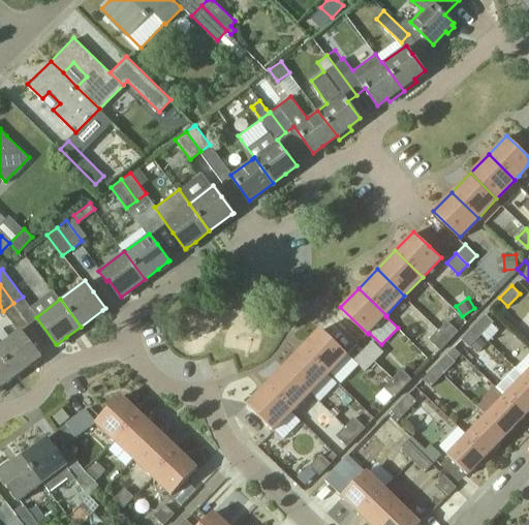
[(492,322),(493,321),(485,313),(473,326),(481,334),(481,333),(492,322)]
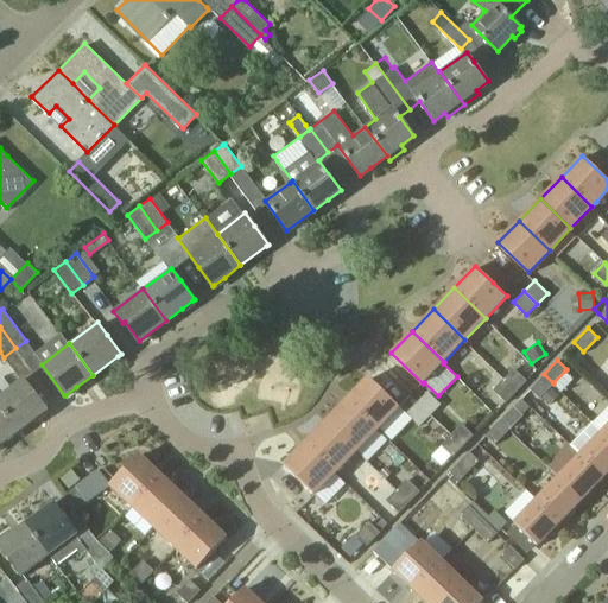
[(515,391),(526,380),(513,368),(504,379),(515,391)]
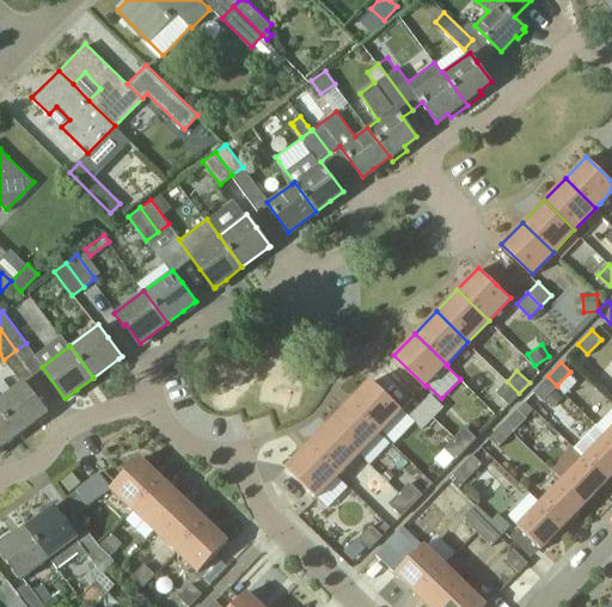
[(569,373),(557,385),(565,392),(576,379),(569,373)]
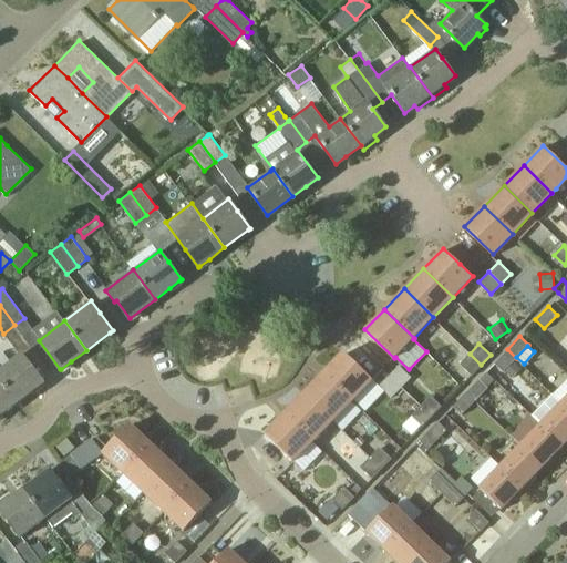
[(503,370),(516,358),(507,349),(494,362),(503,370)]
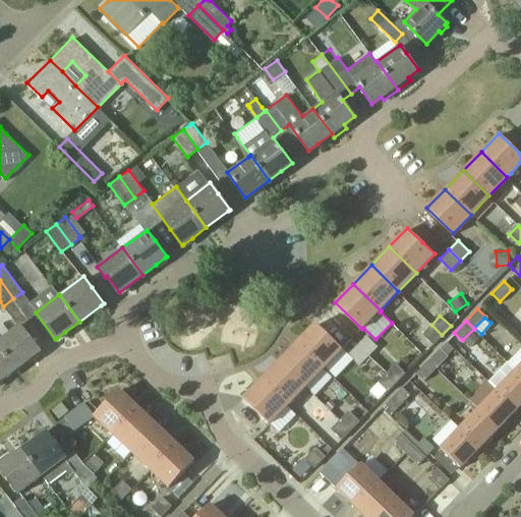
[(342,348),(330,337),(315,323),(297,341),(325,367),(342,348)]
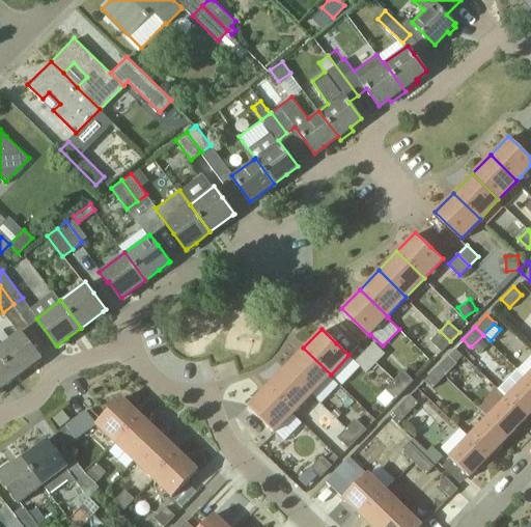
[(40,357),(21,330),(0,344),(0,354),(16,376),(40,357)]
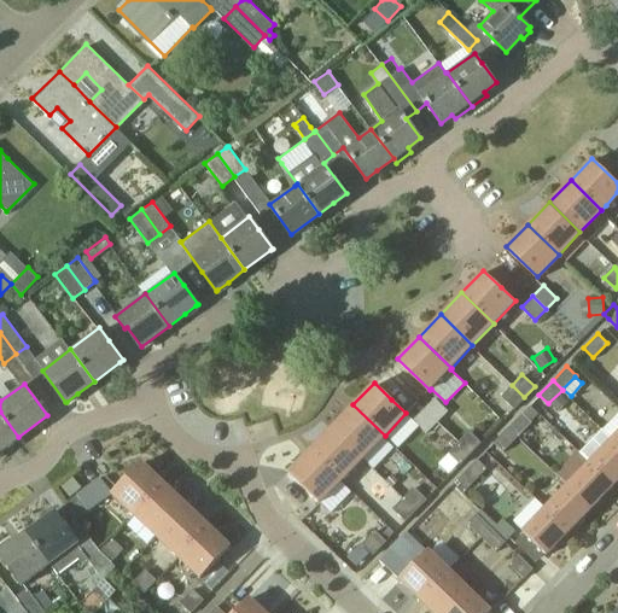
[(513,408),(524,397),(512,385),(501,396),(513,408)]
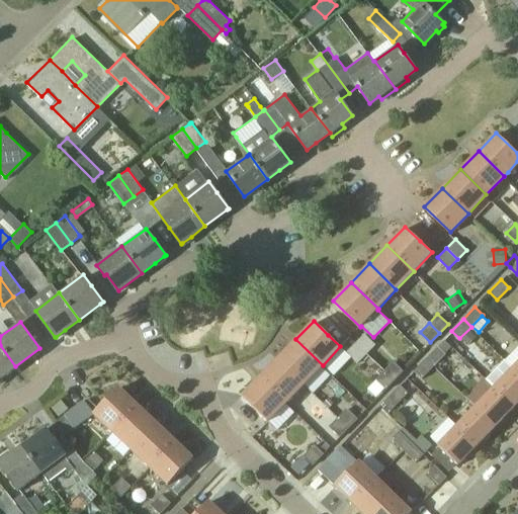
[(470,329),(462,337),(468,343),(477,335),(470,329)]
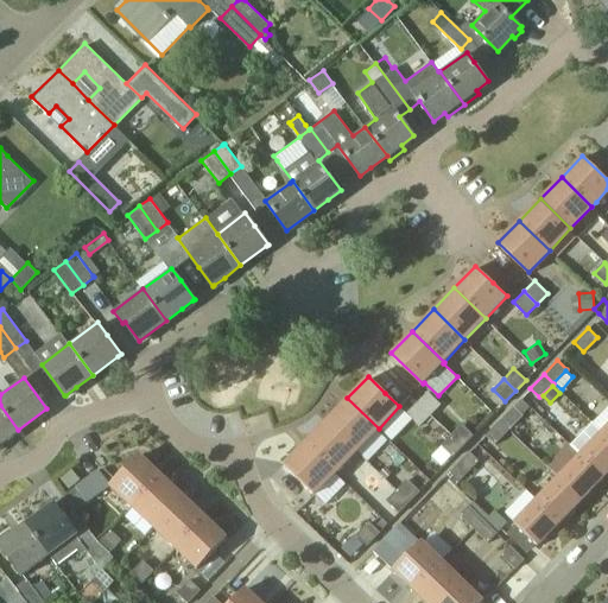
[(430,414),(441,404),(428,391),(417,401),(430,414)]
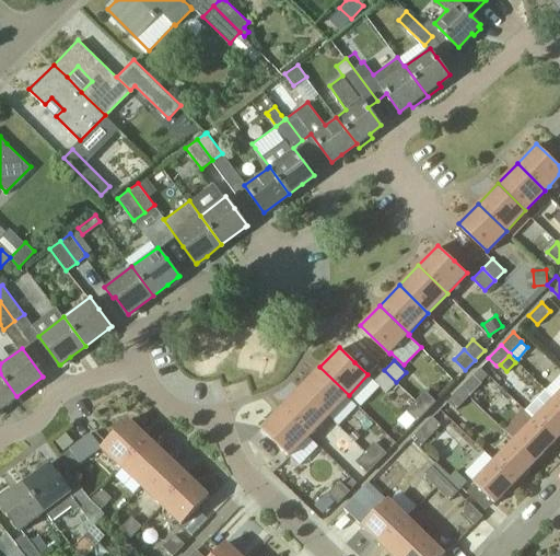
[(329,415),(349,395),(319,367),(301,386),(329,415)]
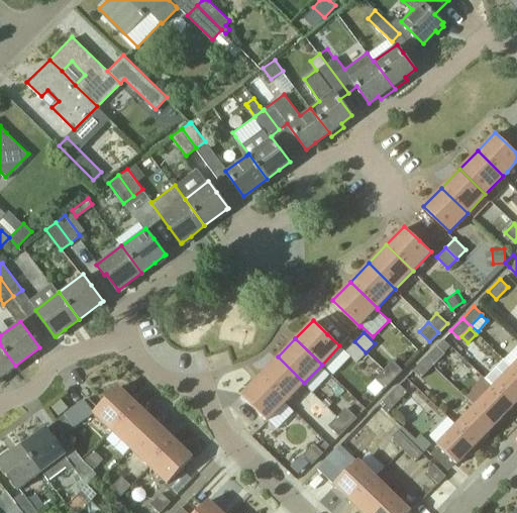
[(444,352),(443,351),(449,345),(443,338),(428,354),(435,362),(444,352)]
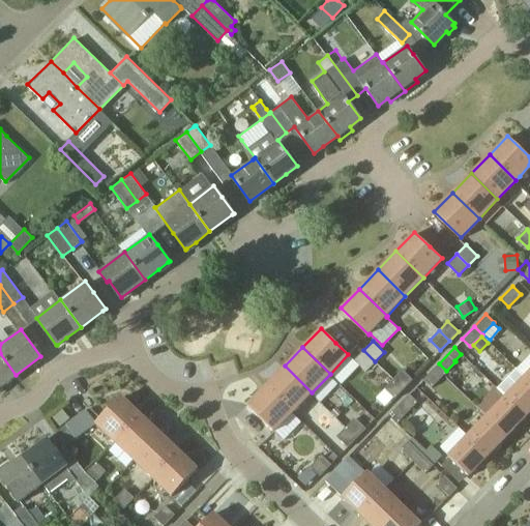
[(365,371),(375,361),(363,350),(354,359),(365,371)]
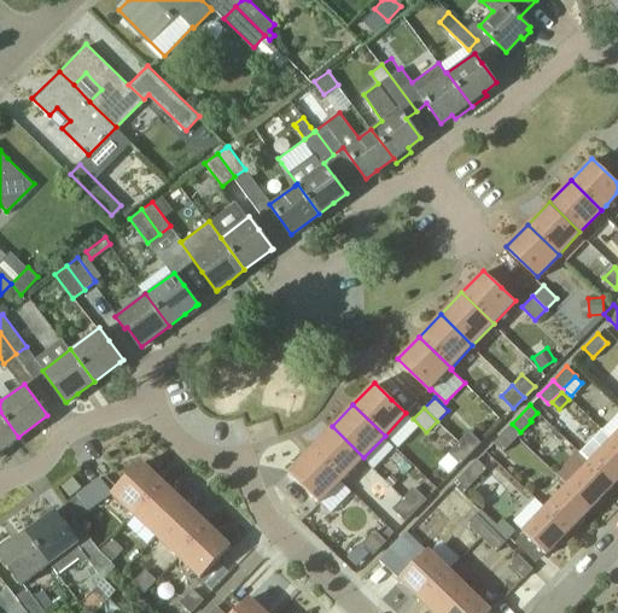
[(0,450),(18,437),(0,412),(0,450)]
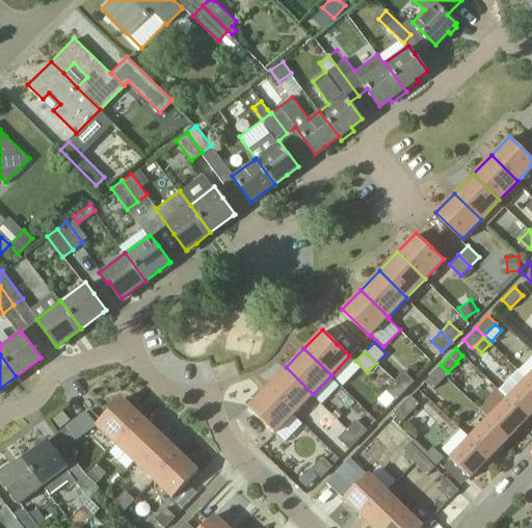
[(432,388),(448,372),(441,365),(425,380),(432,388)]
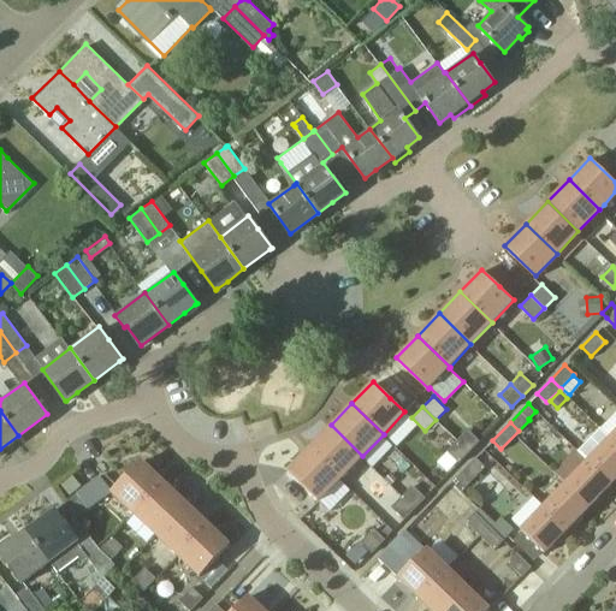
[(341,479),(362,456),(331,425),(309,448),(341,479)]
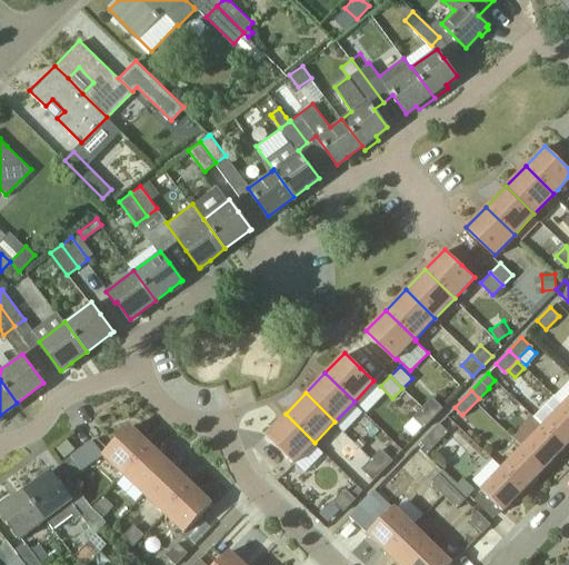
[(568,440),(568,407),(563,403),(563,404),(553,395),(533,415),(565,445),(568,440)]
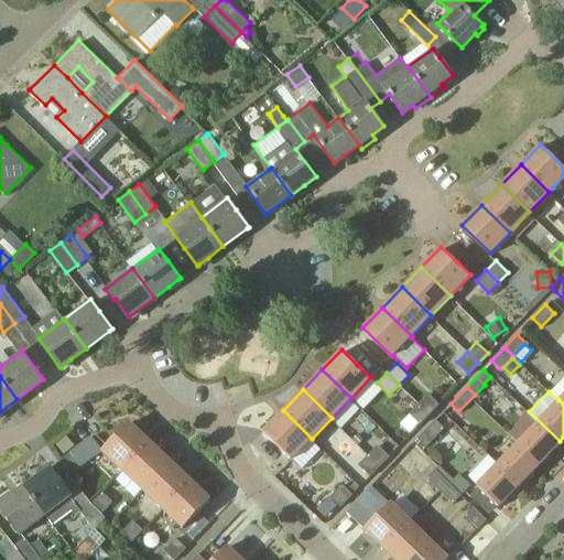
[(425,407),(431,412),(440,404),(429,392),(420,401),(421,404),(425,407)]
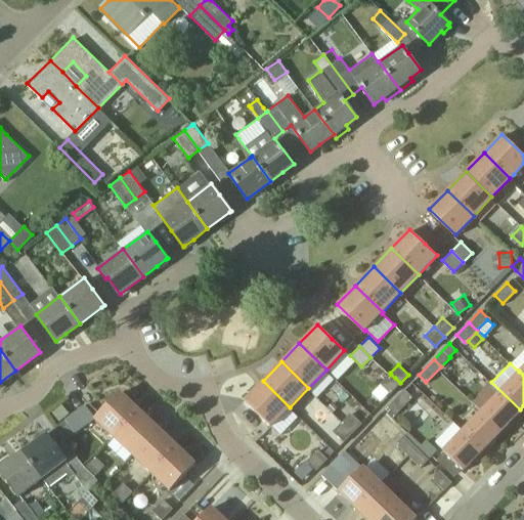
[(391,375),(390,373),(389,374),(380,383),(390,393),(399,384),(400,383),(395,378),(391,375)]
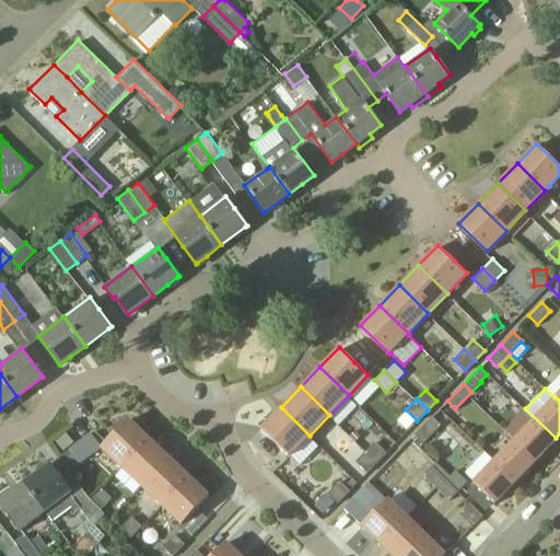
[(291,455),(310,436),(281,407),(261,427),(291,455)]
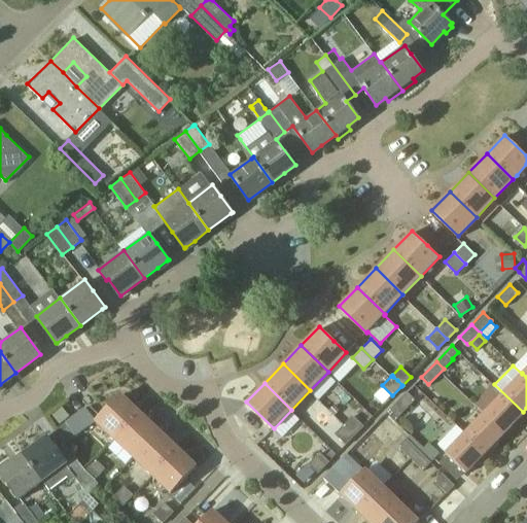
[(504,432),(523,412),(494,384),(494,385),(502,393),(484,412),(504,432)]
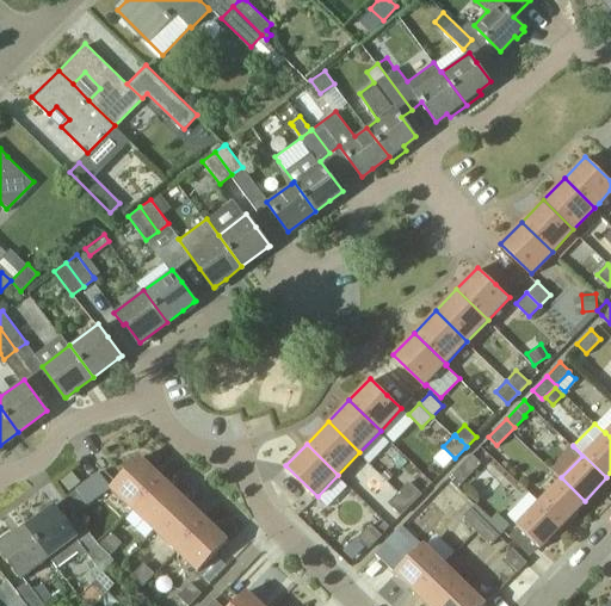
[(458,486),(481,462),(471,452),(449,476),(458,486)]
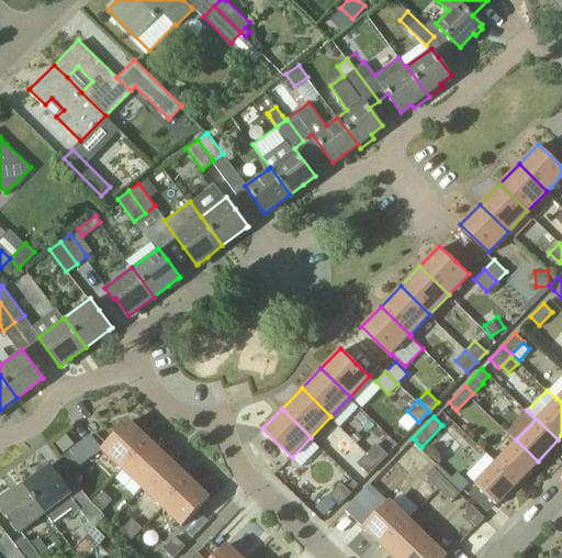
[(121,467),(148,438),(128,419),(101,448),(121,467)]
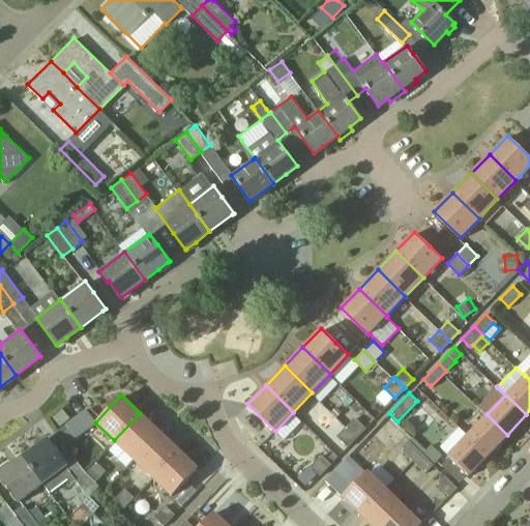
[(60,425),(70,416),(62,407),(52,415),(60,425)]
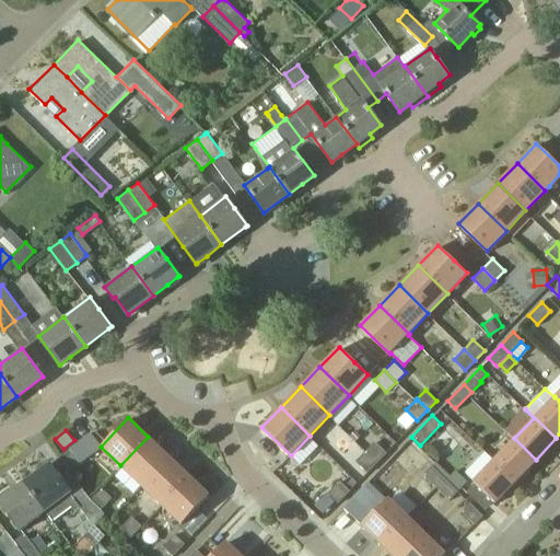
[(141,484),(168,456),(148,437),(120,465),(141,484)]
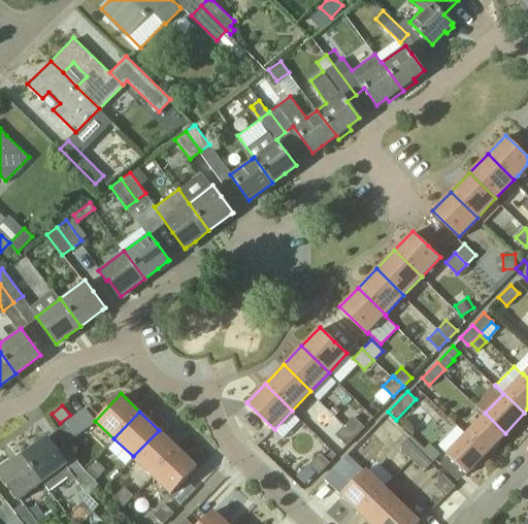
[(486,453),(505,433),(485,413),(465,433),(486,453)]
